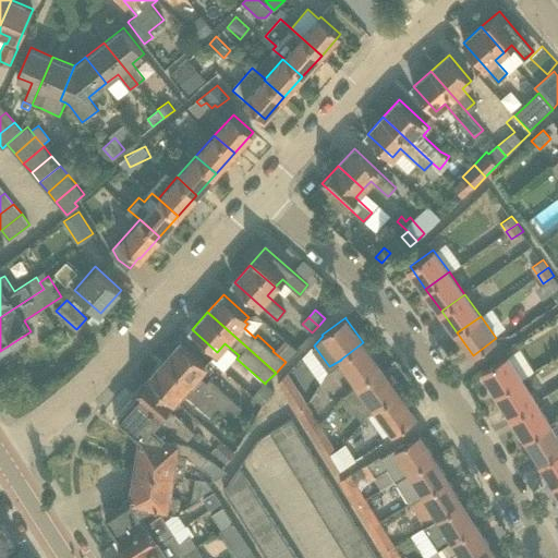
[(210,378),(207,381),(198,374),(206,364),(181,342),(166,360),(204,395),(218,407),(218,405),(233,419),(239,411),(242,407),(210,378)]
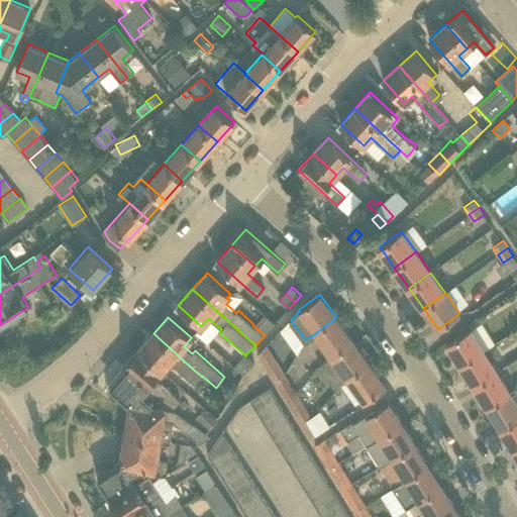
[(331,355),(352,340),(336,317),(315,333),(316,333),(331,355)]
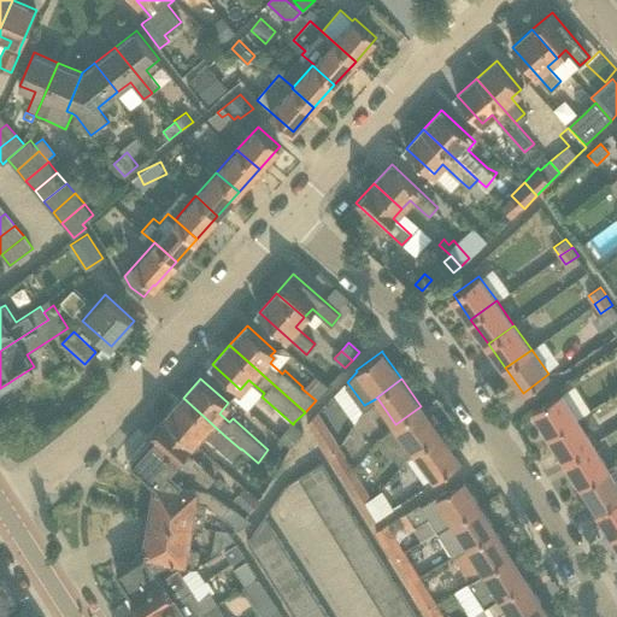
[(560,392),(534,409),(550,434),(576,417),(560,392)]
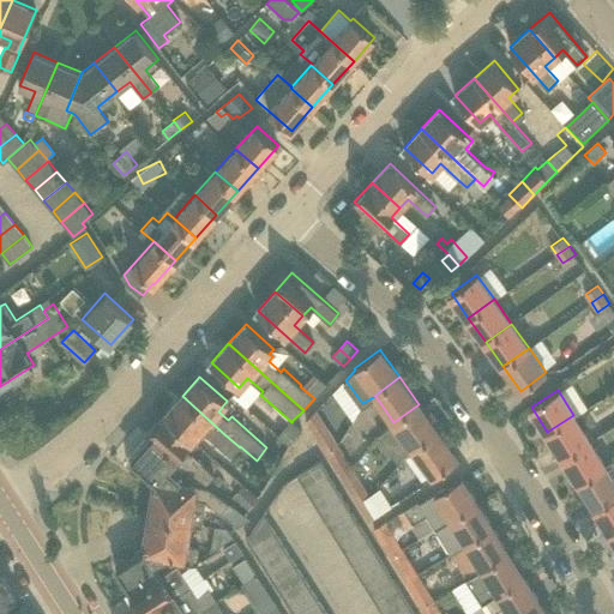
[(202,429),(232,457),(240,447),(224,434),(182,396),(166,414),(193,439),(202,429)]
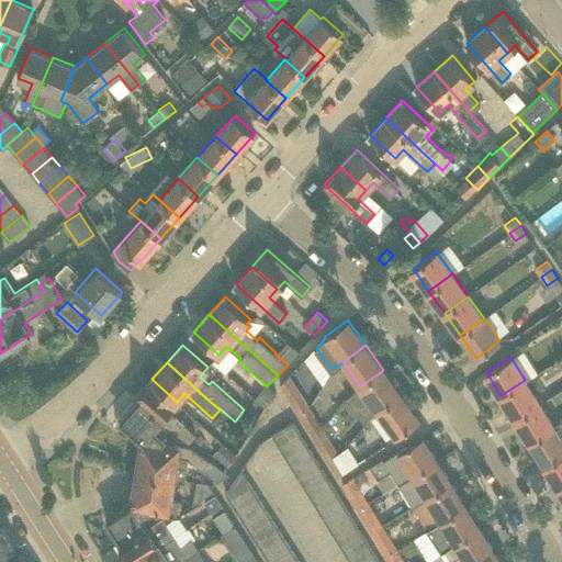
[(402,394),(383,370),(360,386),(378,411),(402,394)]
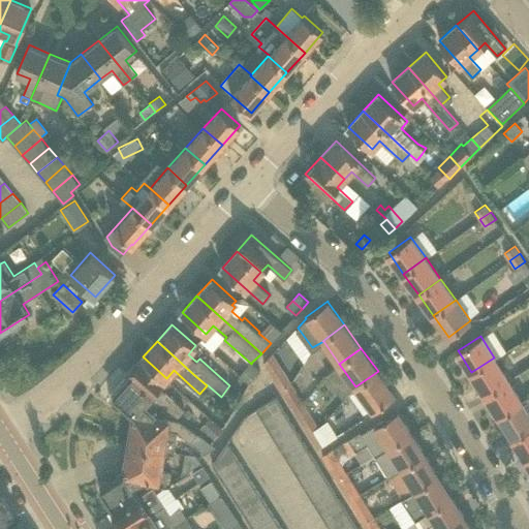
[(508,352),(495,360),(494,358),(471,372),(485,394),(520,372),(508,352)]
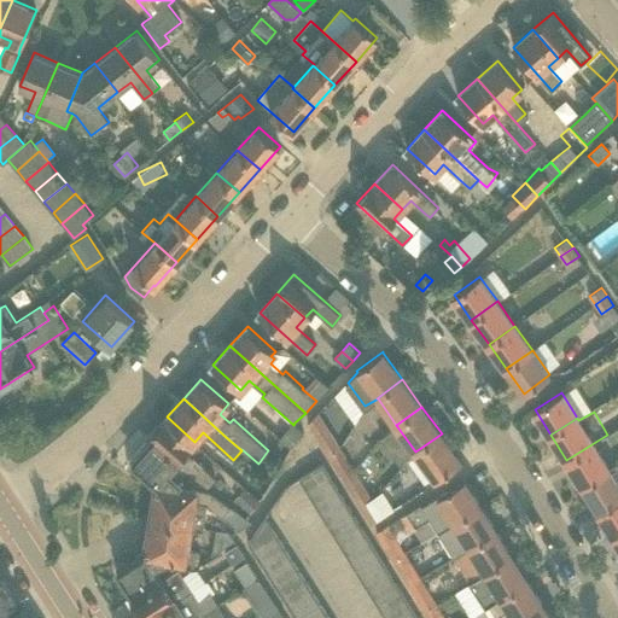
[(192,476),(193,474),(211,487),(216,479),(186,452),(194,442),(167,417),(149,437),(153,441),(153,439),(178,461),(192,476)]
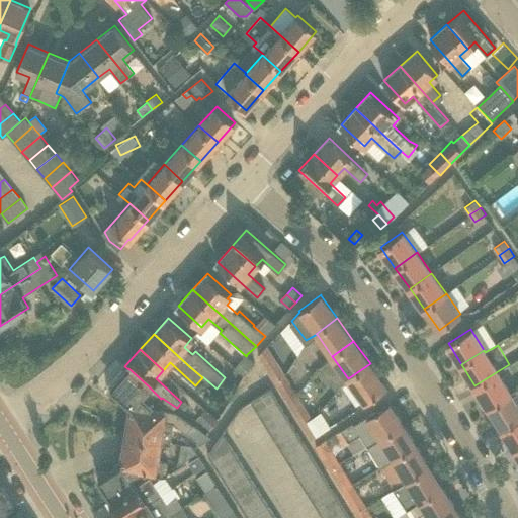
[(245,355),(235,367),(244,374),(245,374),(255,362),(247,354),(246,356),(245,355)]
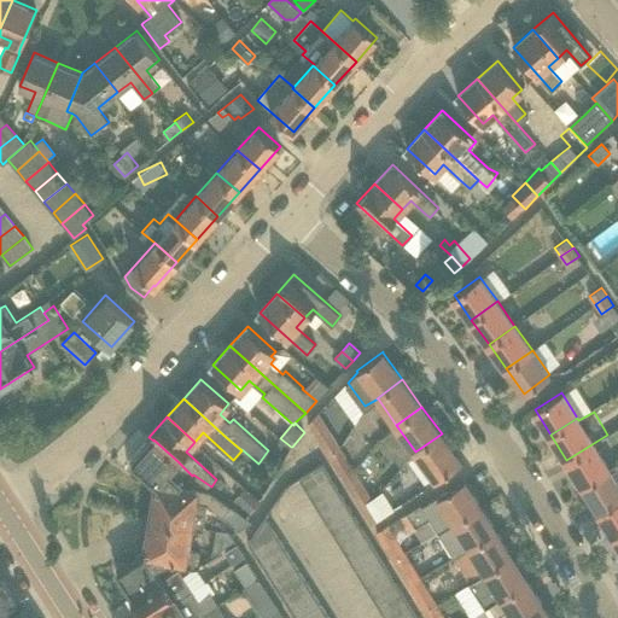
[(318,438),(328,454),(342,447),(330,430),(318,438)]
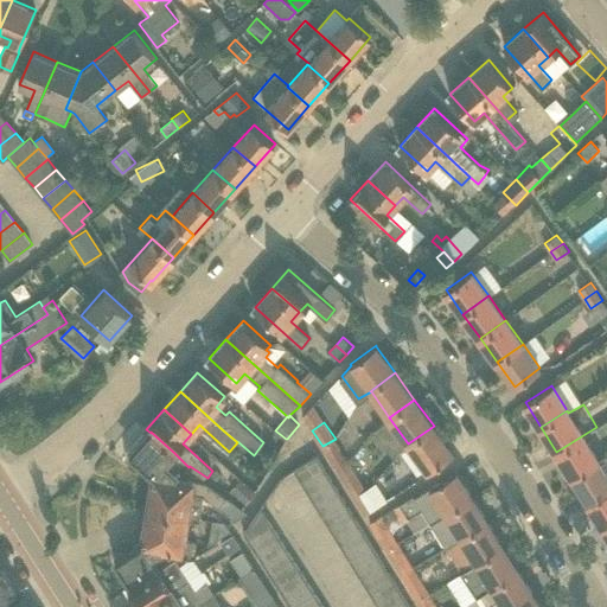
[(428,471),(453,453),(434,426),(408,443),(428,471)]
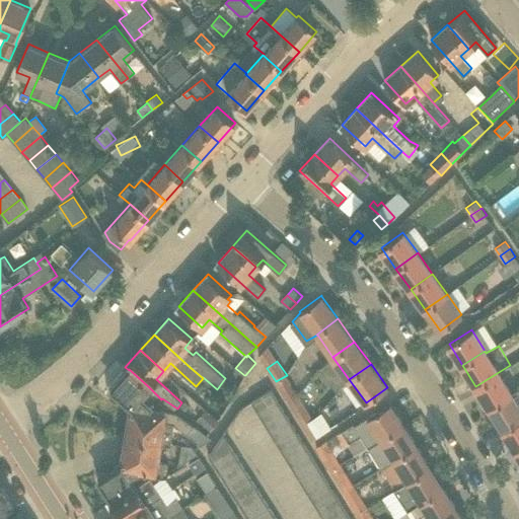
[(475,386),(489,408),(512,394),(518,389),(518,380),(510,365),(475,386)]
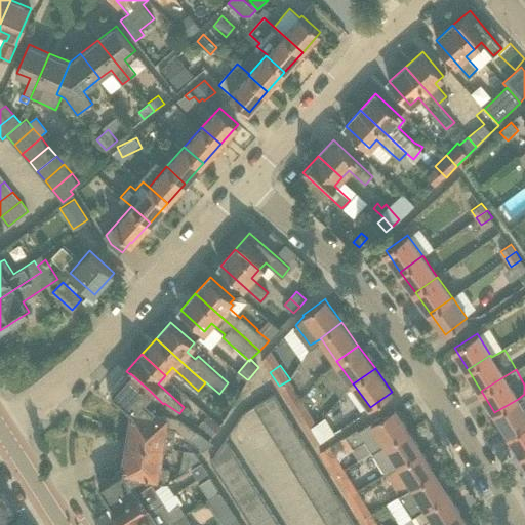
[(130,373),(130,374),(114,392),(113,393),(112,395),(111,397),(111,398),(112,400),(112,402),(114,403),(115,404),(117,405),(122,403),(124,403),(127,404),(129,406),(132,408),(133,411),(153,414),(153,413),(154,412),(142,402),(151,392),(130,373)]
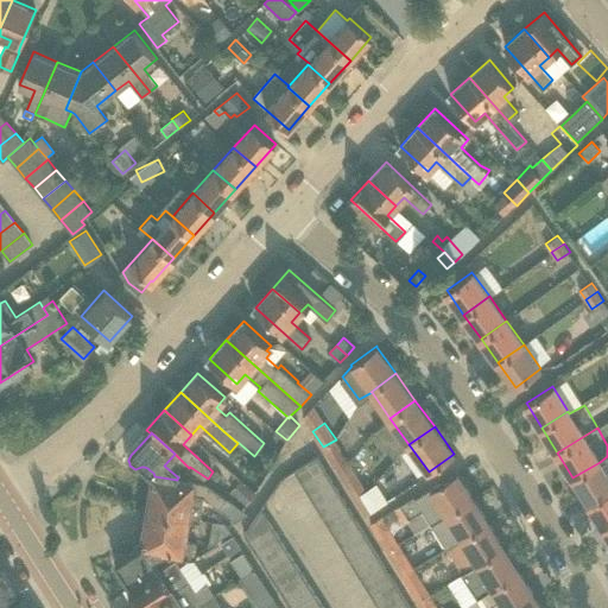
[(323,447),(329,456),(342,449),(336,439),(323,447)]
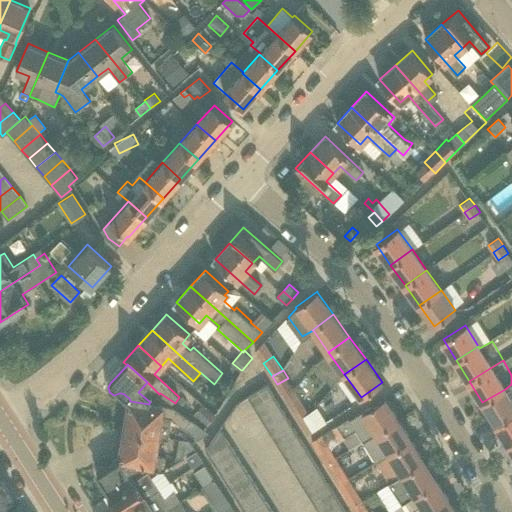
[(268,384),(248,396),(254,405),(273,393),(268,384)]
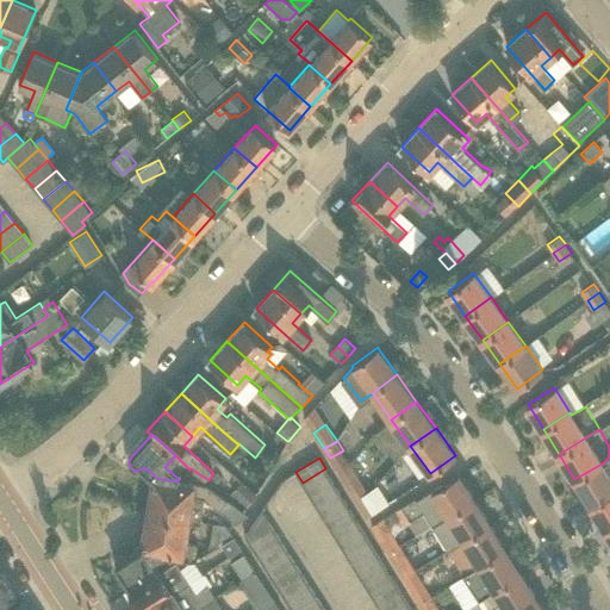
[(609,458),(602,464),(574,479),(591,504),(609,491),(609,458)]
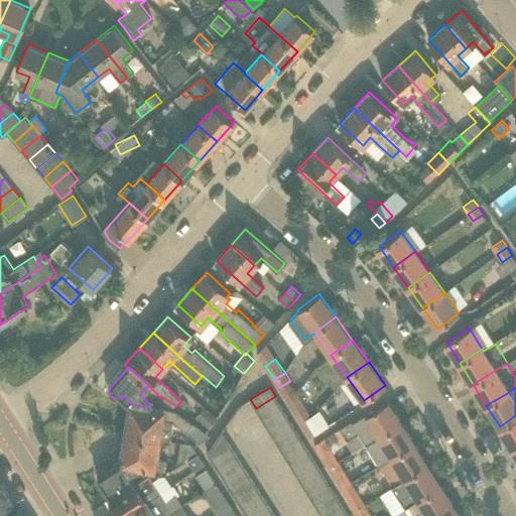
[(297,392),(288,401),(300,422),(311,416),(311,415),(297,392)]
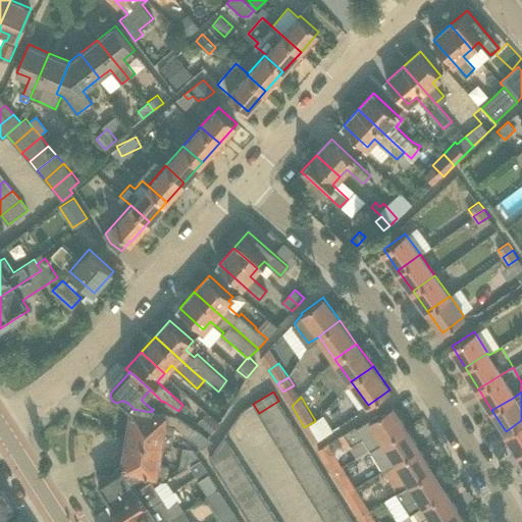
[(278,401),(259,413),(264,422),(284,410),(278,401)]
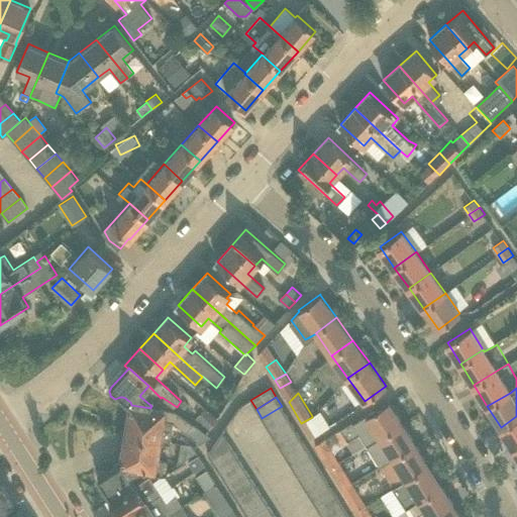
[(389,401),(353,423),(352,421),(335,432),(342,444),(346,442),(353,453),(368,444),(402,423),(389,401)]
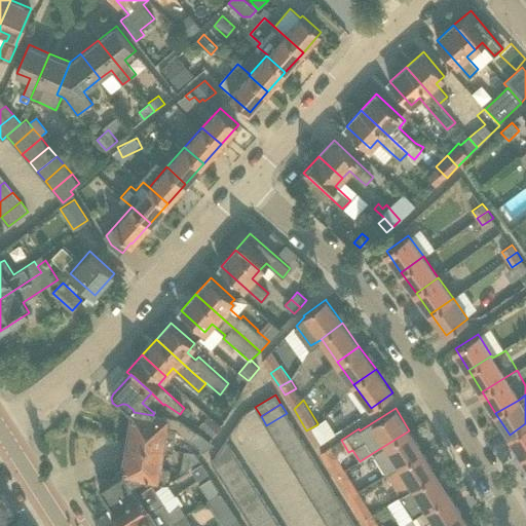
[(214,444),(211,442),(179,419),(179,418),(153,414),(153,415),(134,412),(130,430),(148,433),(146,445),(148,445),(162,447),(162,448),(175,449),(177,429),(204,451),(214,444)]
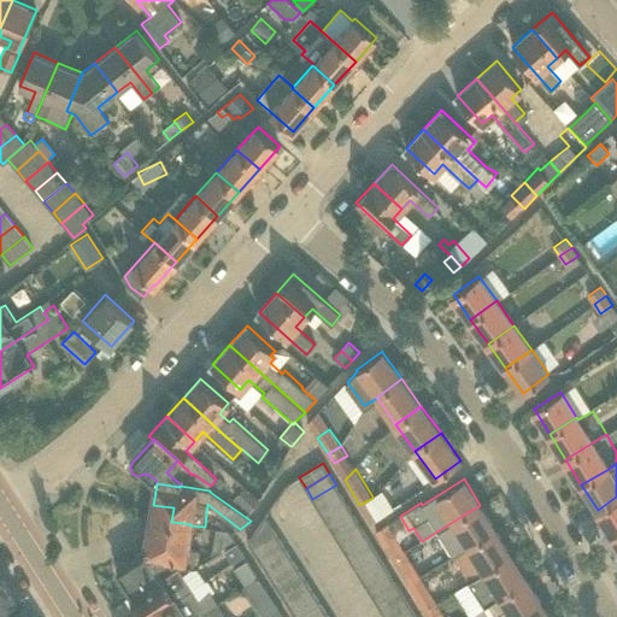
[(336,485),(312,499),(319,511),(344,497),(336,485)]
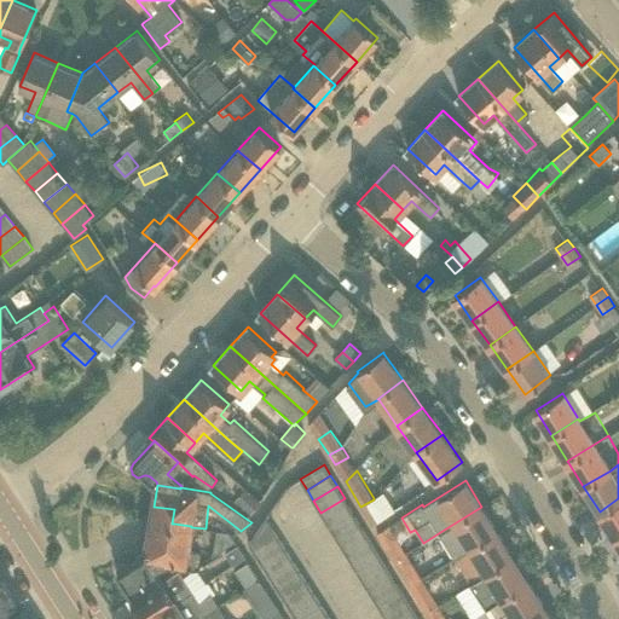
[(252,514),(262,501),(247,489),(237,502),(252,514)]
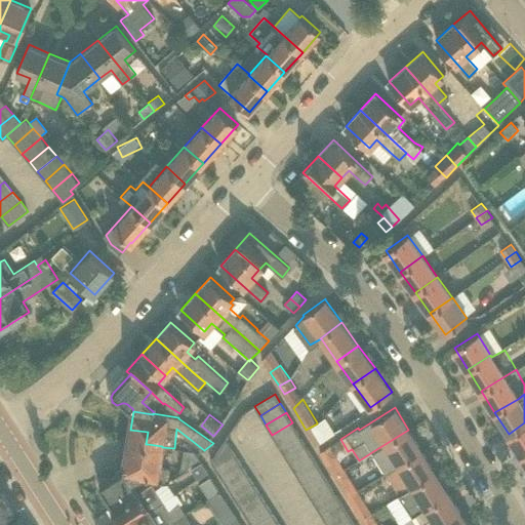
[(306,430),(315,445),(335,433),(326,417),(317,422),(317,423),(306,430)]
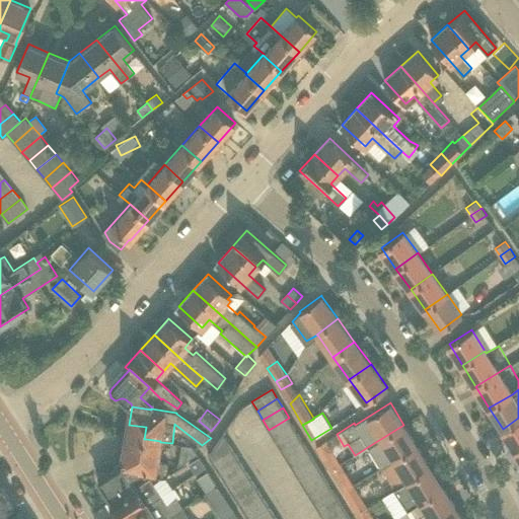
[(289,418),(269,430),(275,439),(294,427),(289,418)]
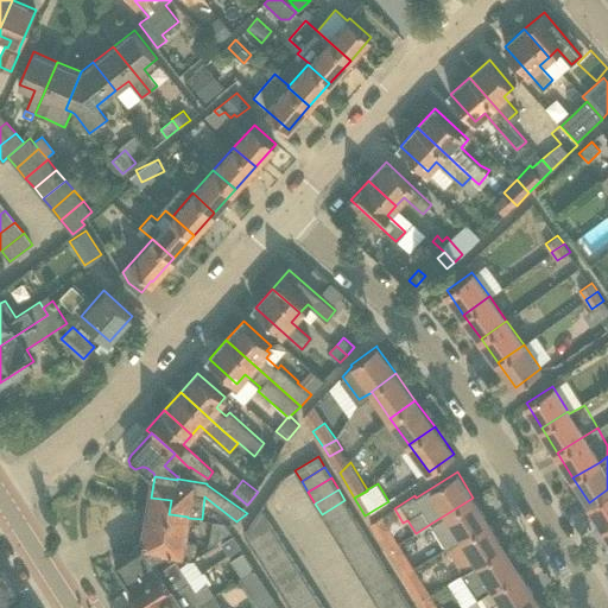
[(607,525),(607,489),(589,502),(605,527),(607,525)]
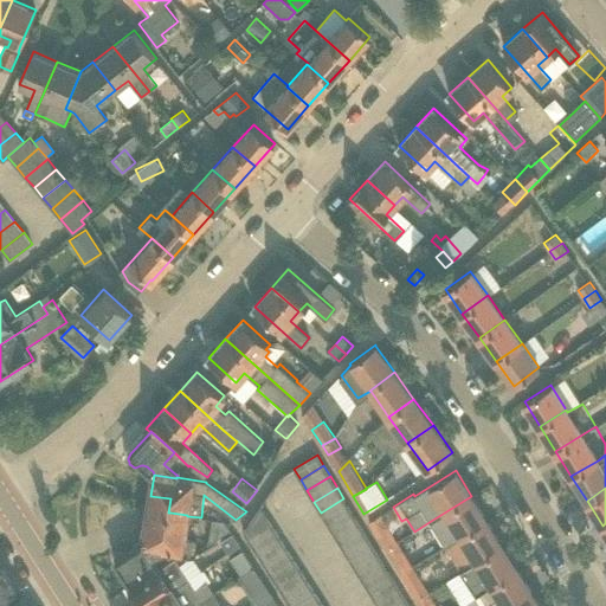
[(163,547),(163,548),(194,552),(197,540),(184,539),(187,516),(187,515),(171,513),(168,513),(171,498),(150,496),(142,543),(163,547)]
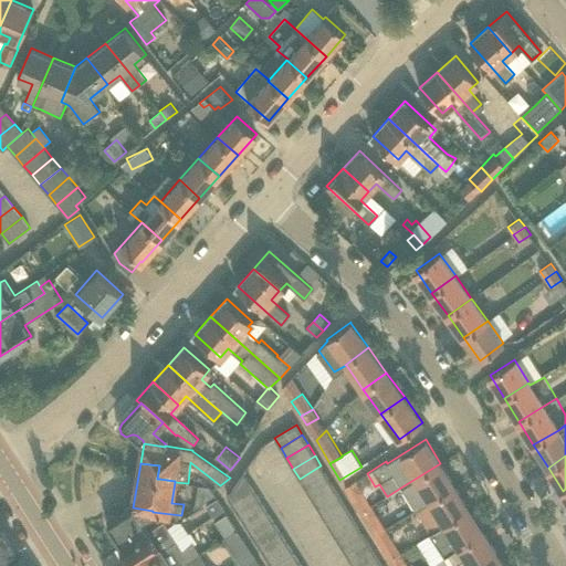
[(456,486),(440,463),(402,486),(417,511),(456,486)]
